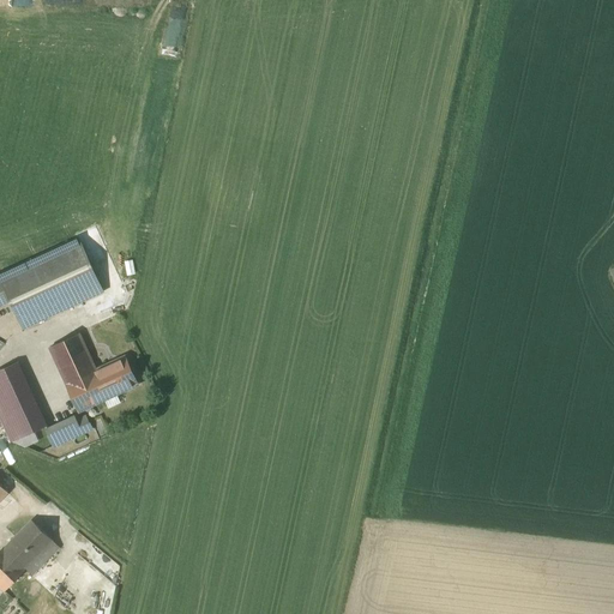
[(103,292),(78,239),(0,274),(0,304),(11,300),(24,327),(103,292)]
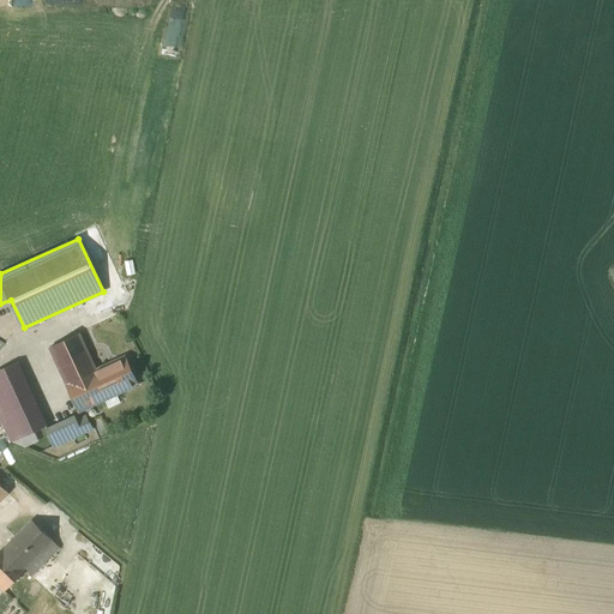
[(80,413),(106,401),(100,390),(104,387),(96,371),(80,332),(50,347),(80,413)]
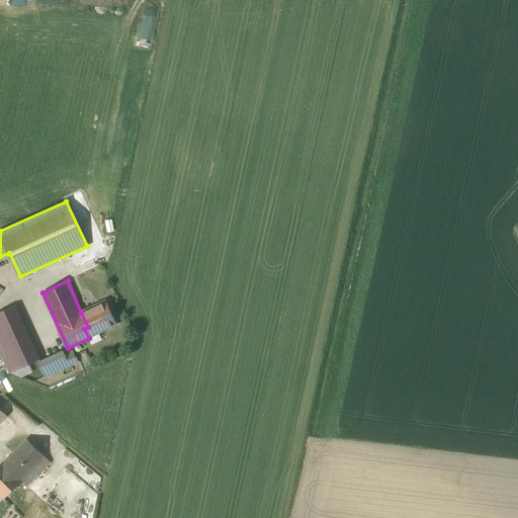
[(106,301),(81,313),(88,327),(84,329),(89,338),(116,325),(106,301)]
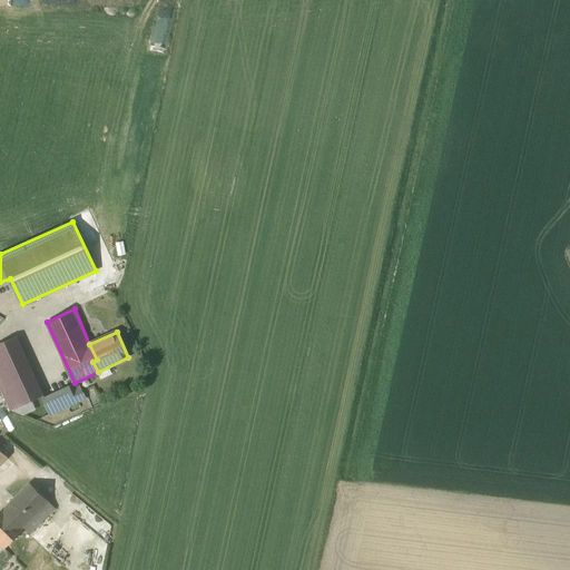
[(43,396),(17,336),(0,343),(0,385),(11,411),(43,396)]
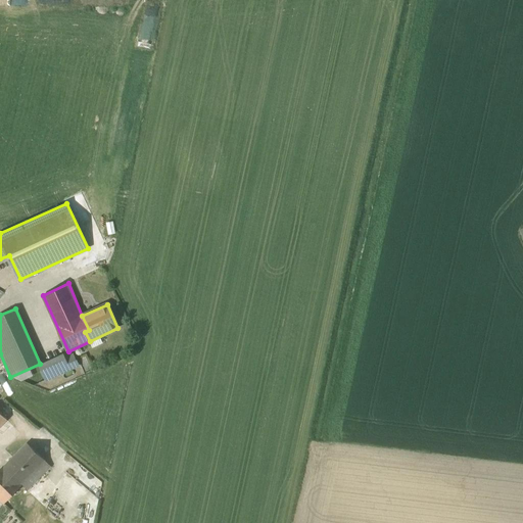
[(40,364),(47,379),(78,366),(73,355),(64,360),(61,354),(40,364)]
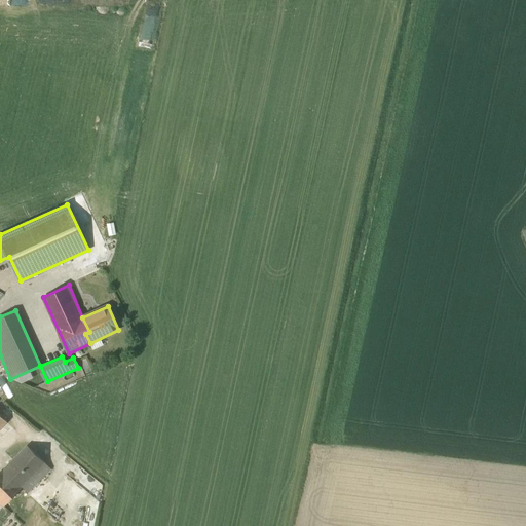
[(91,372),(86,360),(81,362),(86,374),(91,372)]
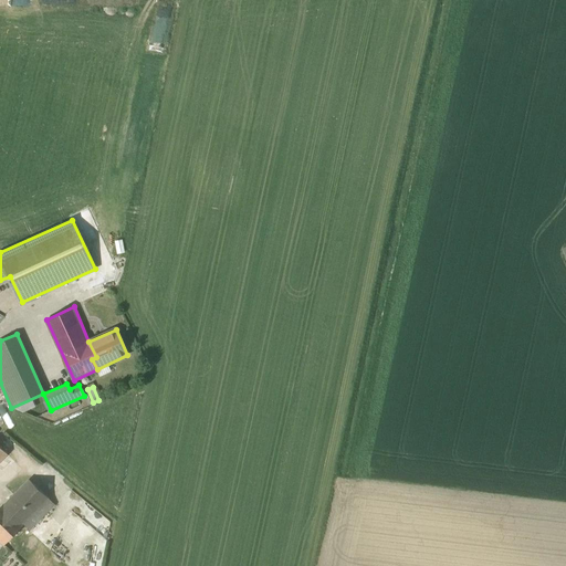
[(0,509),(0,541),(4,545),(23,525),(29,532),(55,505),(29,480),(0,509)]
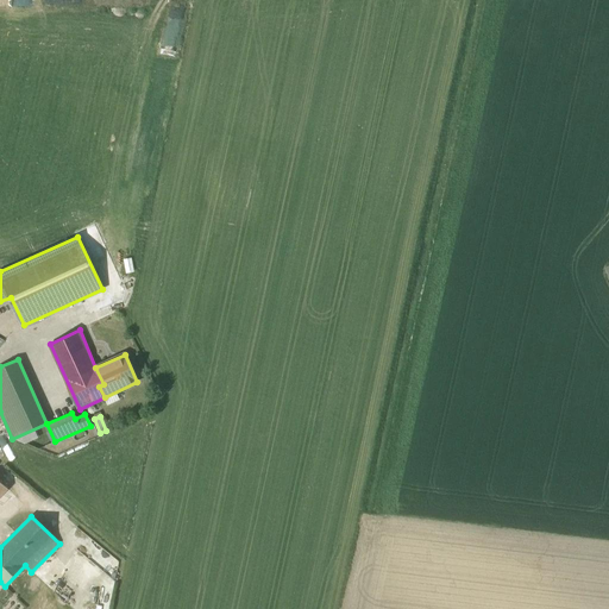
All buildings are outlined.
